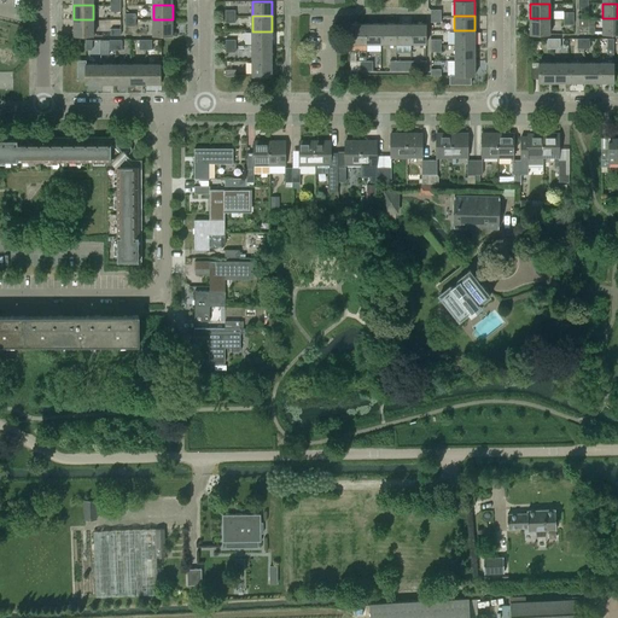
[(549,18),(530,18),(530,34),(549,34),(549,18)]
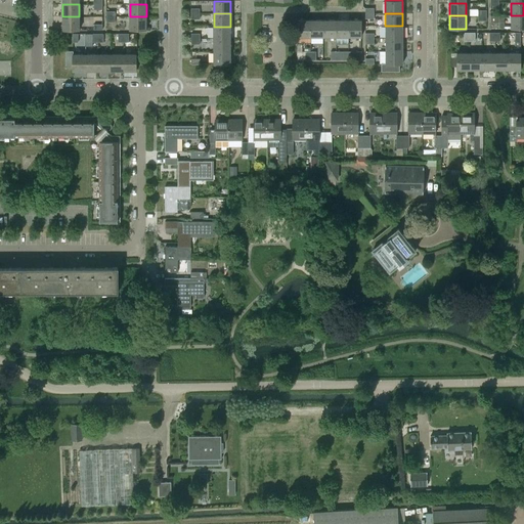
[(523,15),(511,15),(511,29),(523,29),(523,15)]
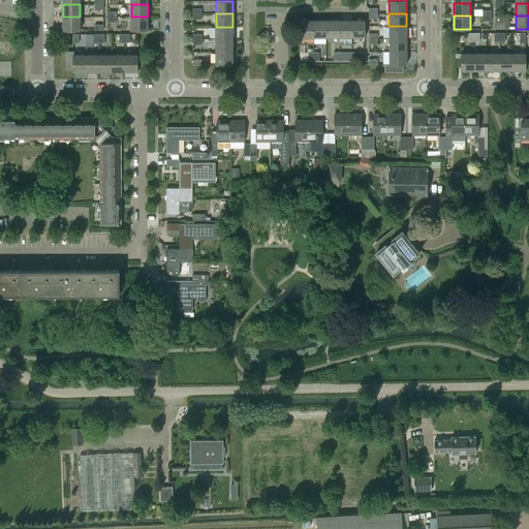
[(80,17),(63,17),(63,29),(80,30),(80,17)]
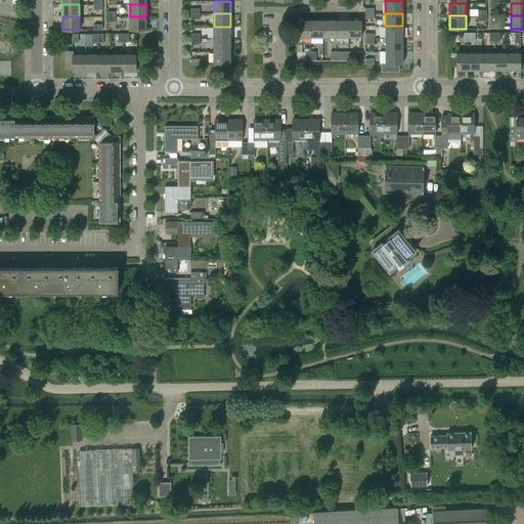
[(146,16),(130,16),(130,30),(146,30),(146,16)]
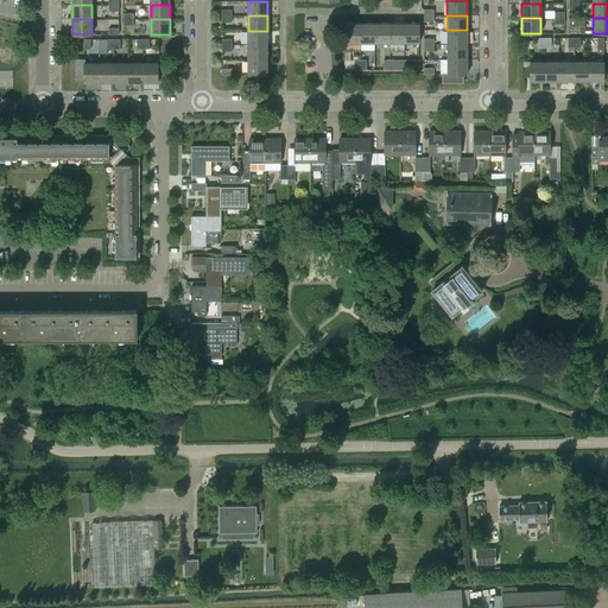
[(360,43),(360,23),(346,23),(346,43),(360,43)]
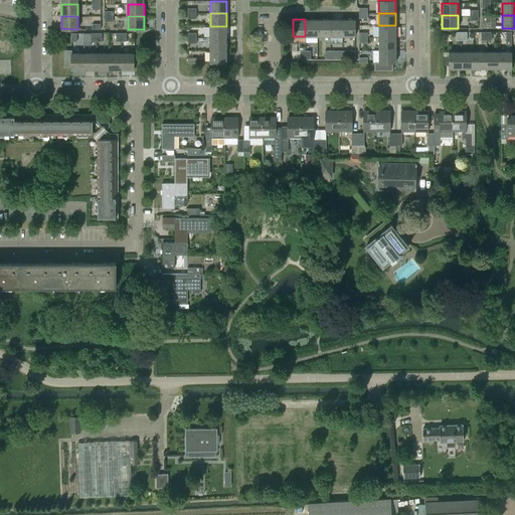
[(318,19),(305,19),(305,36),(318,36),(318,19)]
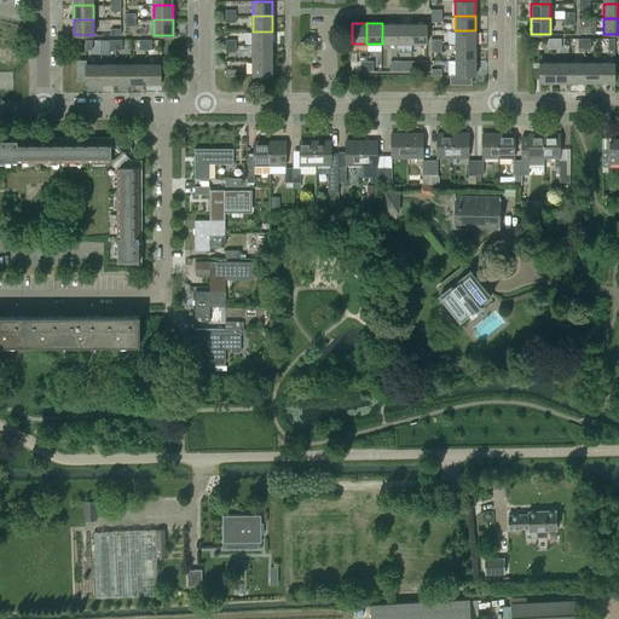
[(397,23),(382,23),(382,44),(397,44),(397,23)]
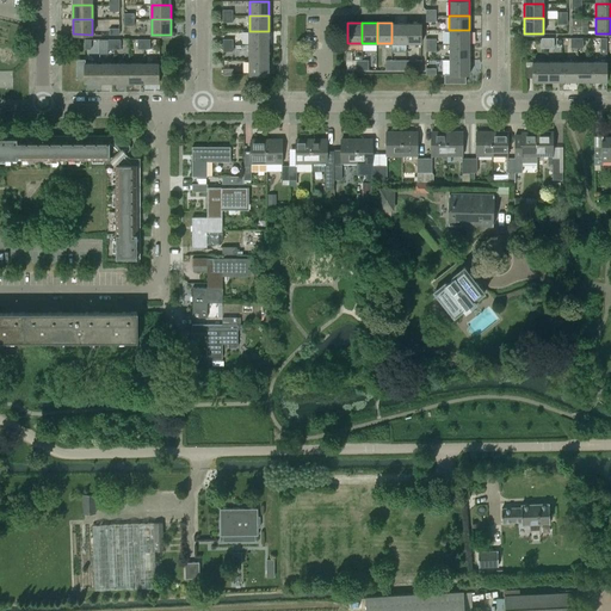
[(397,43),(406,43),(406,23),(392,23),(392,43),(392,47),(397,47),(397,43)]
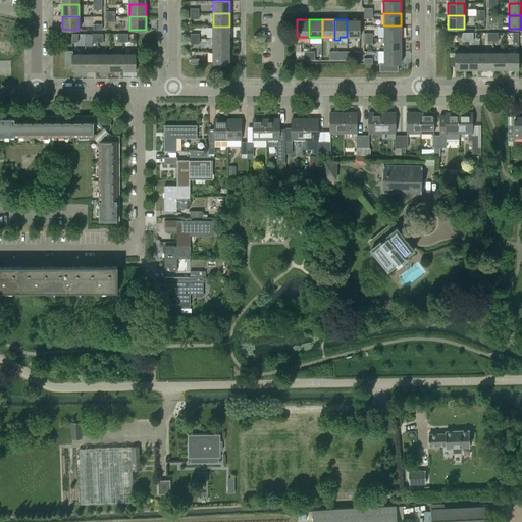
[(347,19),(347,37),(360,37),(360,19),(347,19)]
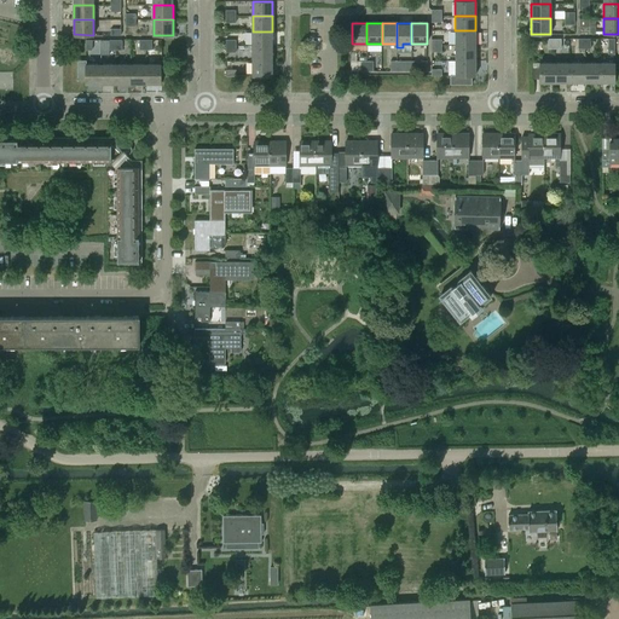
[(475,45),(475,30),(455,30),(455,45),(475,45)]
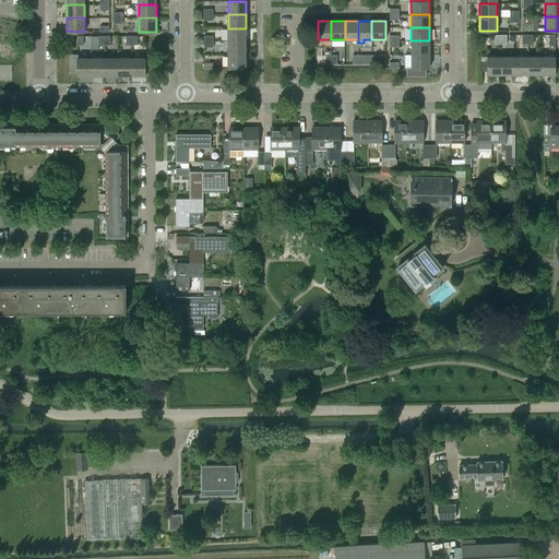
[(246,42),(246,28),(228,28),(228,40),(228,42),(246,42)]
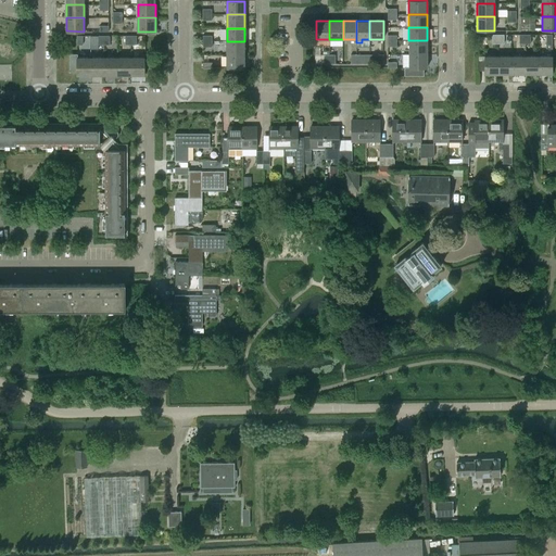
[(427,54),(427,40),(408,40),(408,54),(427,54)]
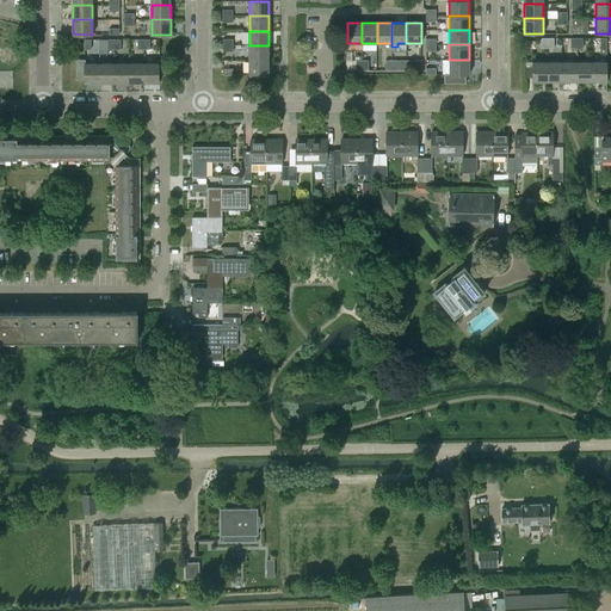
[(269,60),(269,45),(250,45),(250,49),(250,60),(269,60)]
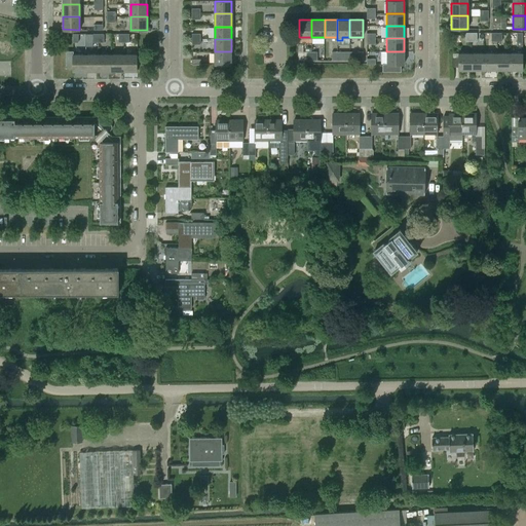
[(66,68),(73,68),(73,71),(86,71),(86,53),(73,53),(73,50),(66,50),(66,68)]
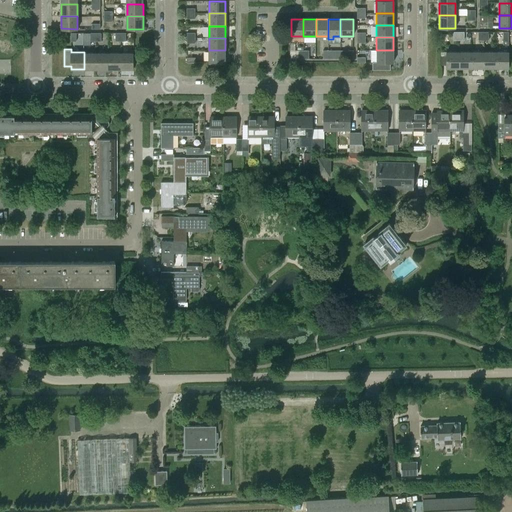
[(225,50),(209,50),(209,63),(225,63),(225,50)]
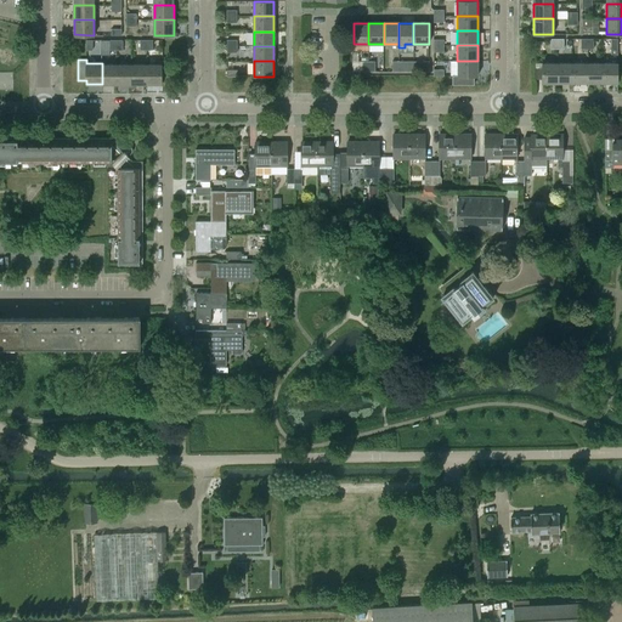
[(399,61),(399,72),(414,72),(414,61),(399,61)]
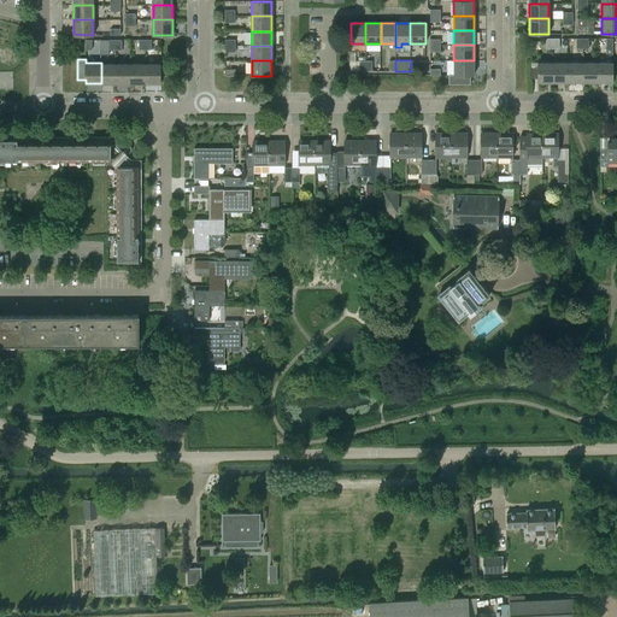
[(411,60),(411,71),(425,71),(425,62),(411,60)]
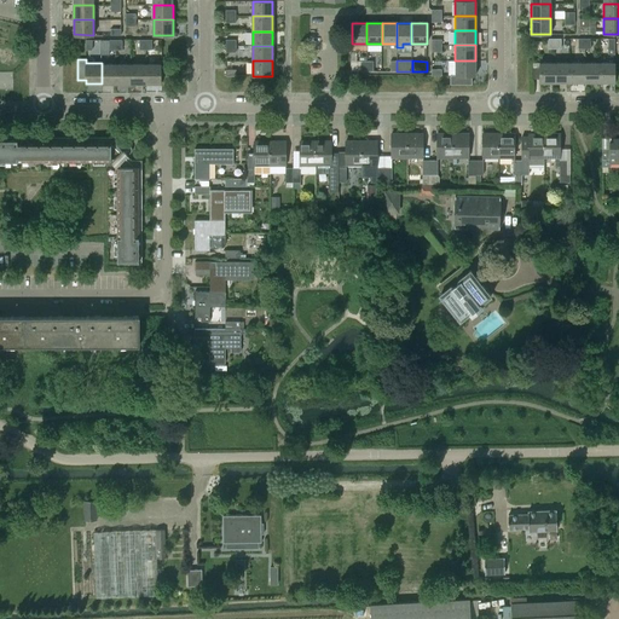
[(475,61),(455,61),(455,75),(450,75),(450,85),(472,85),(472,75),(475,75),(475,61)]
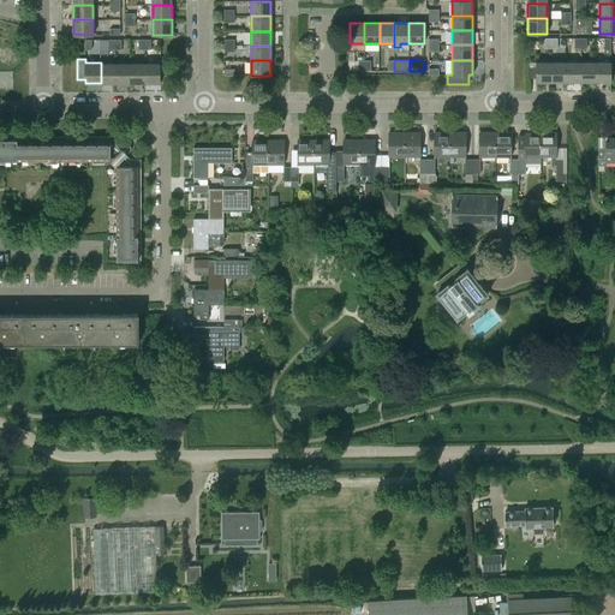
[(551,82),(551,61),(529,63),(529,77),(536,77),(536,82),(551,82)]
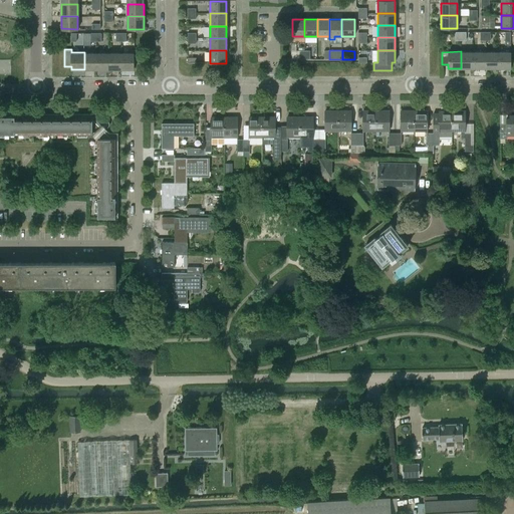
[(473,51),(461,51),(461,68),(473,68),(473,51)]
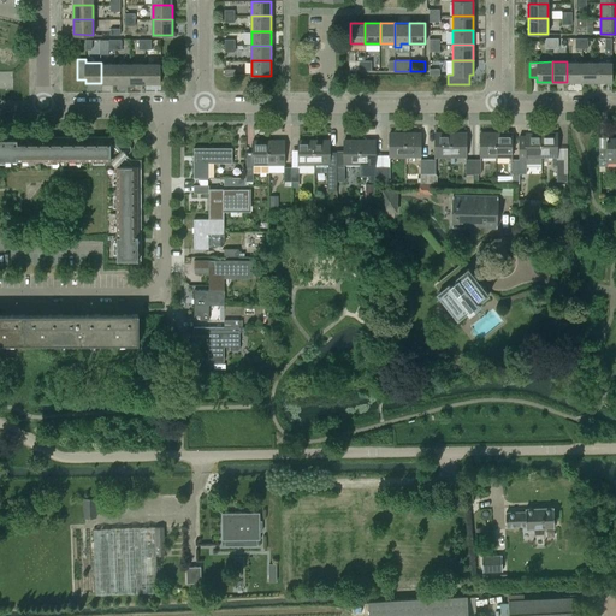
[(567,82),(581,82),(581,61),(567,61),(567,82)]
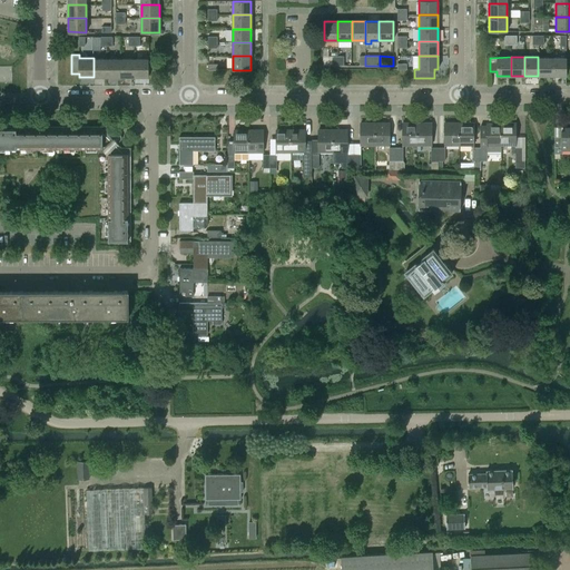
[(538,76),(552,76),(551,57),(538,57),(538,76)]
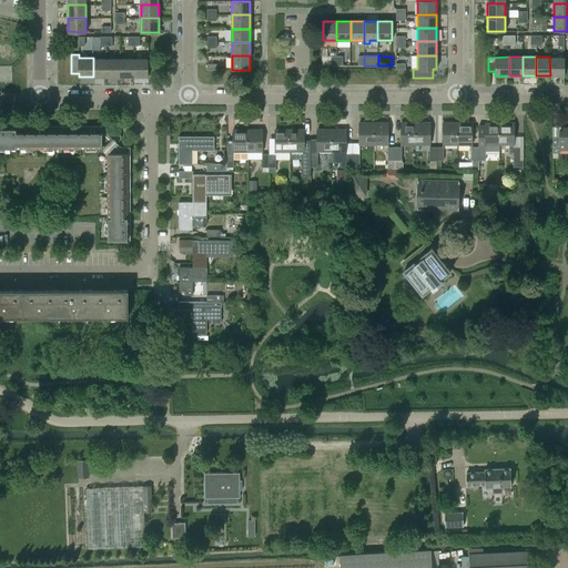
[(564,57),(549,57),(550,75),(564,75),(564,57)]
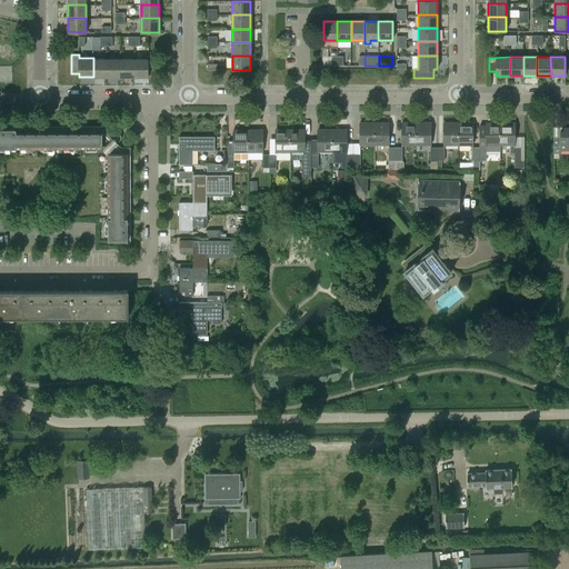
[(107,58),(93,58),(93,77),(107,77),(107,58)]
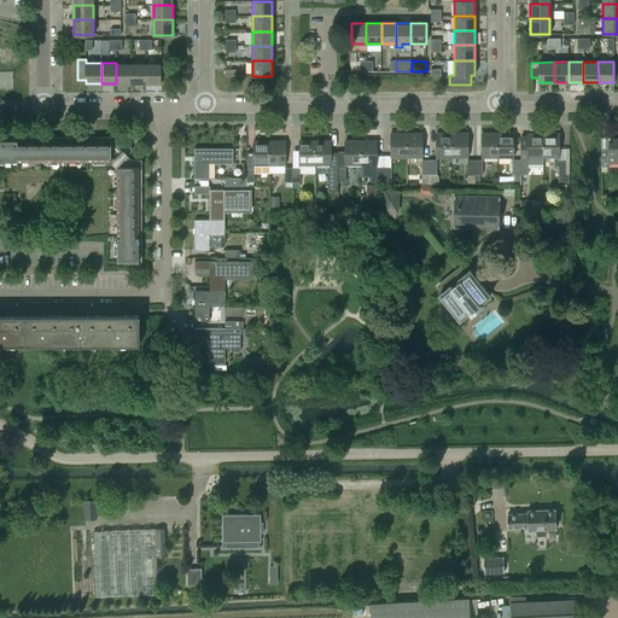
[(130,63),(116,63),(116,83),(130,83),(130,63)]
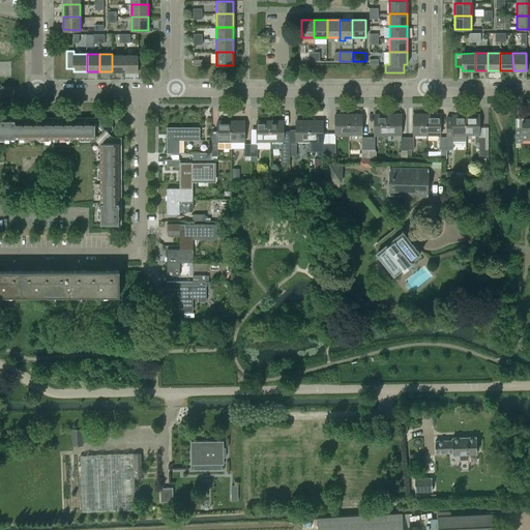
[(124,54),(112,54),(112,71),(124,71),(124,54)]
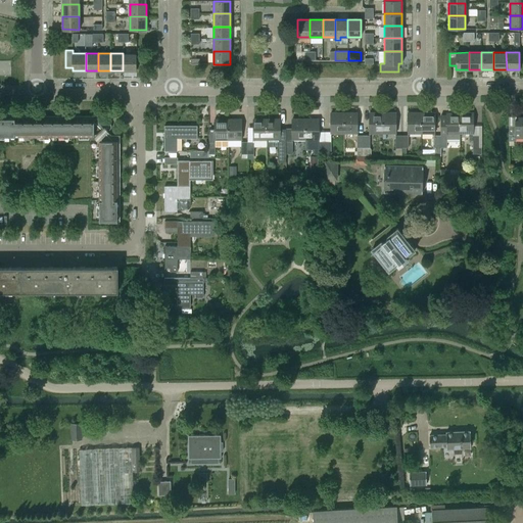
[(136,53),(123,53),(123,70),(136,70),(136,53)]
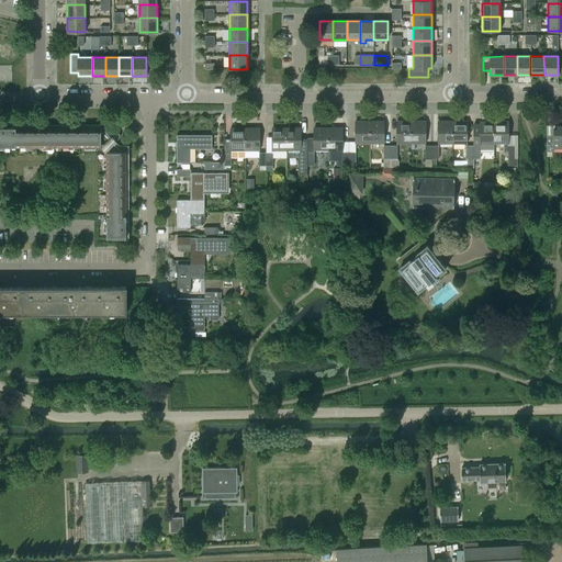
[(355,143),(369,143),(369,121),(355,121),(355,143)]
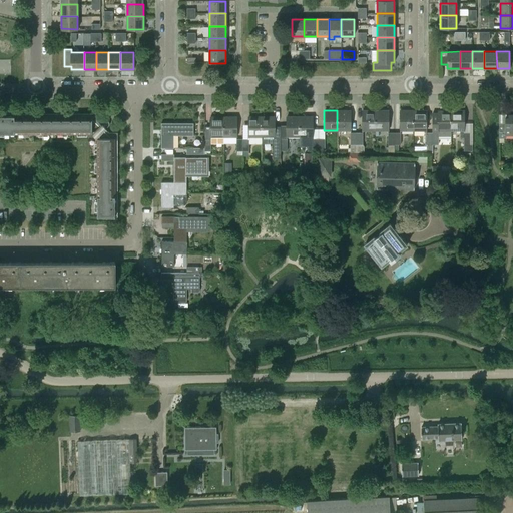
[(337,110),(337,130),(350,130),(349,110),(337,110)]
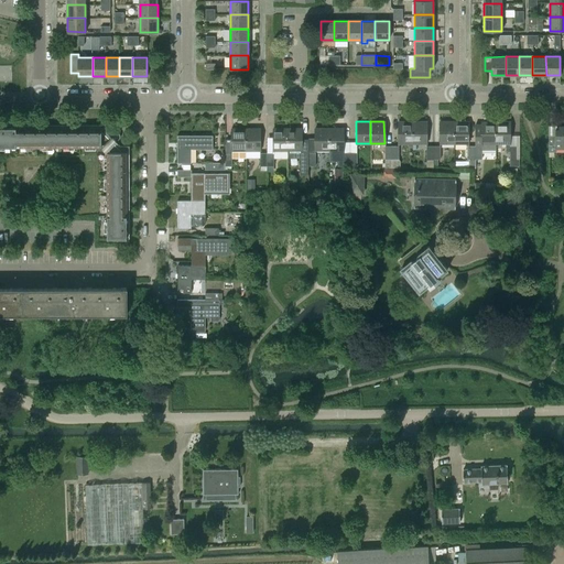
[(398,143),(412,143),(412,121),(398,122),(398,143)]
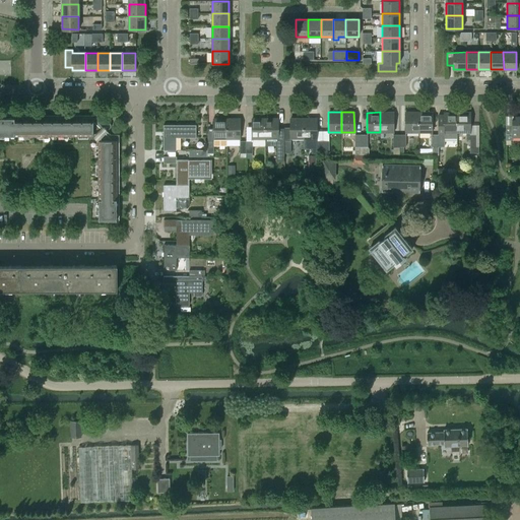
[(380,112),(380,132),(393,132),(393,112),(380,112)]
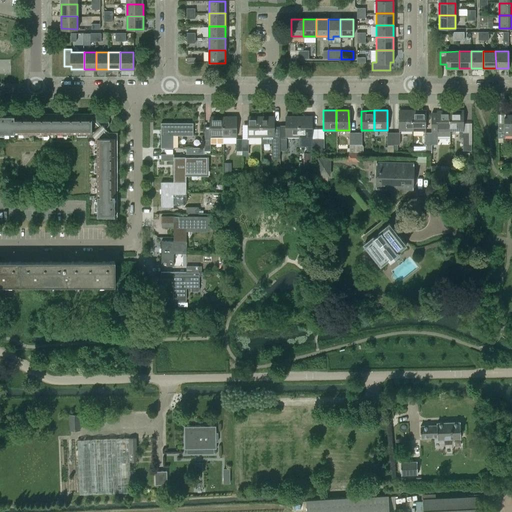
[(399,130),(412,130),(412,110),(399,110),(399,130)]
